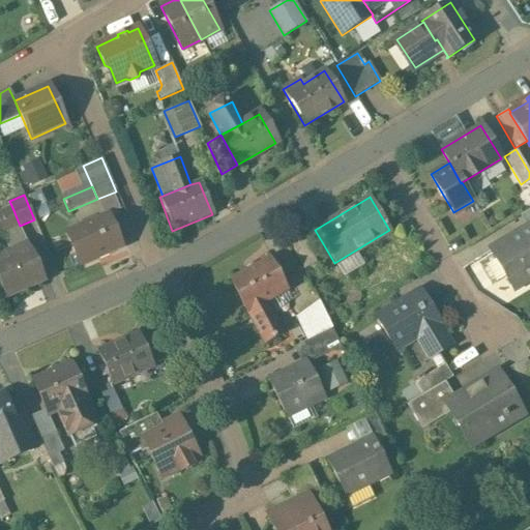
[(529,208),(520,215),(526,227),(529,225),(529,208)]
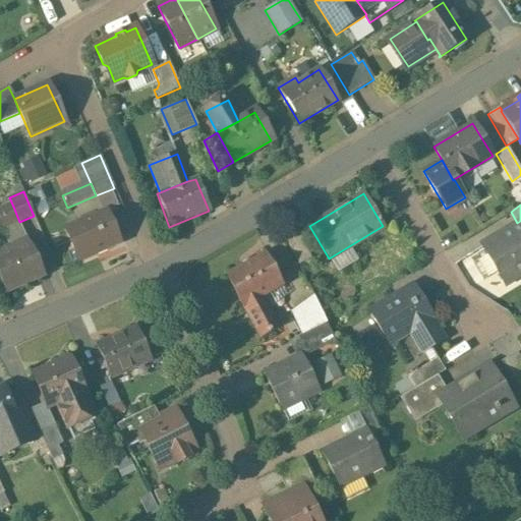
[(13,207),(0,212),(0,229),(19,222),(13,207)]
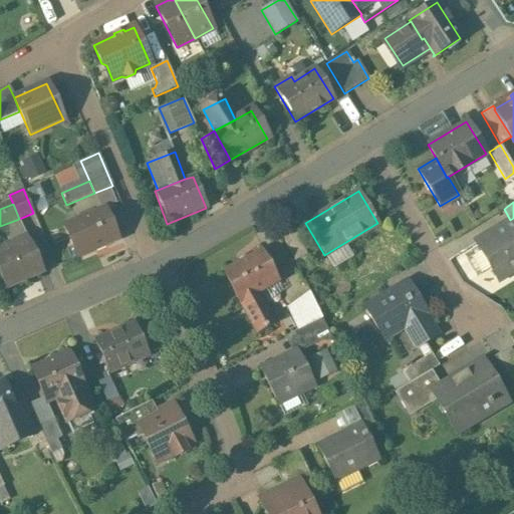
[(102,213),(64,229),(76,258),(114,242),(102,213)]
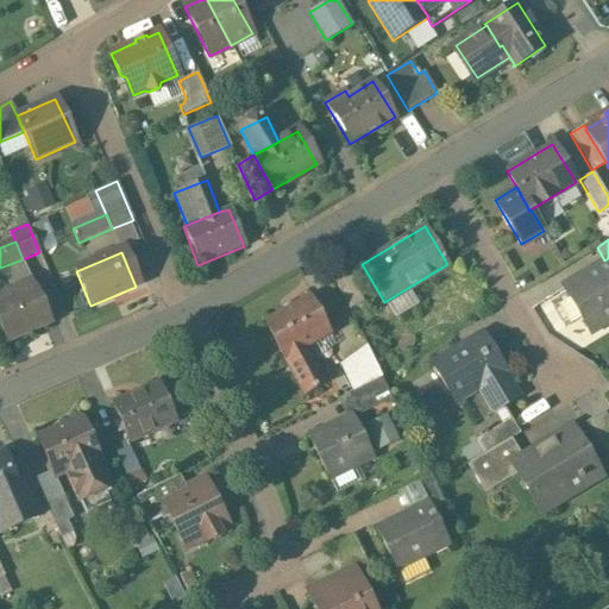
[(608,258),(604,261),(563,287),(590,332),(608,320),(608,258)]
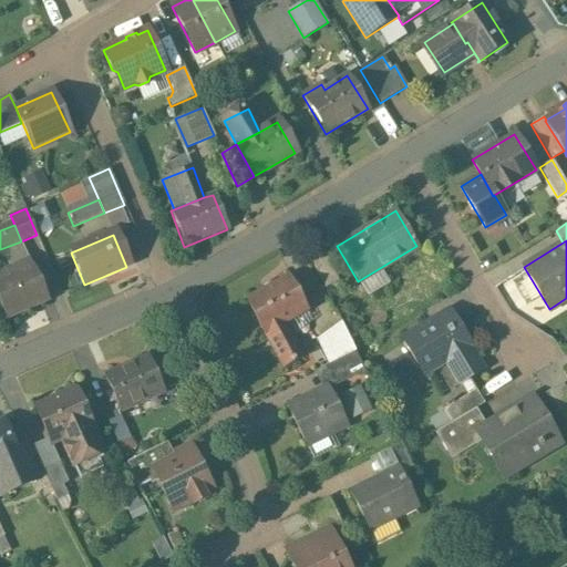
[(338,281),(322,249),(309,256),(325,288),(338,281)]
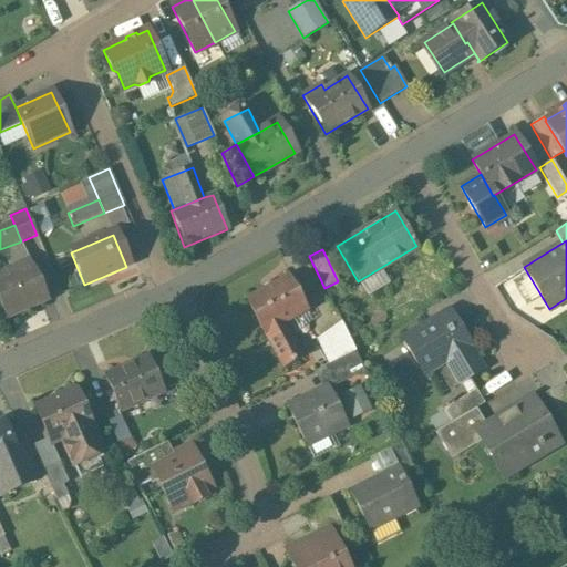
[(30,268),(18,272),(16,267),(0,272),(0,278),(1,280),(0,280),(0,307),(4,318),(43,302),(30,268)]
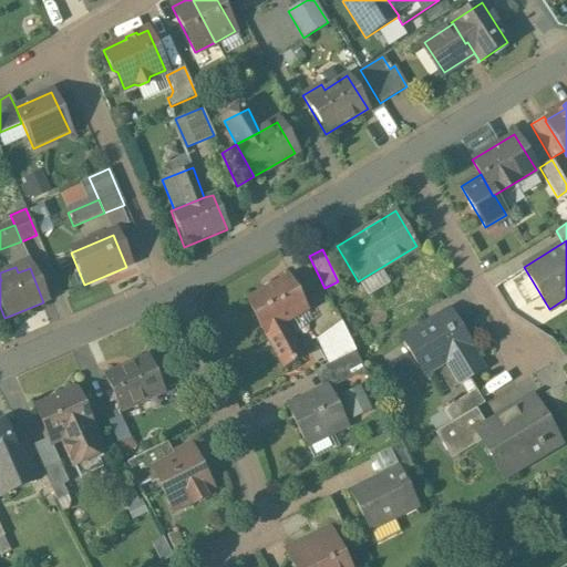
[(306,309),(288,277),(245,300),(264,333),(284,322),(306,309)]
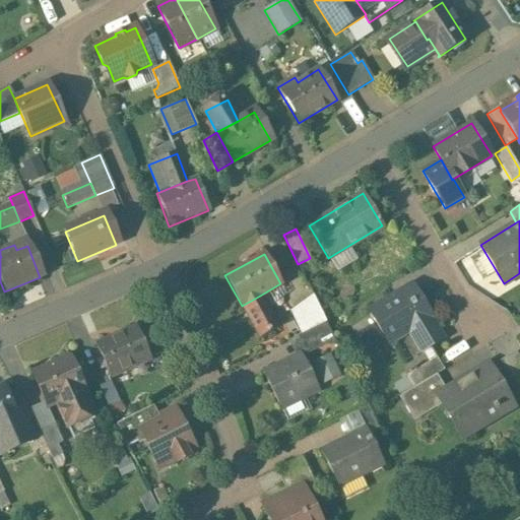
[(431,322),(410,287),(369,312),(388,345),(407,334),(419,352),(440,340),(430,322),(431,322)]
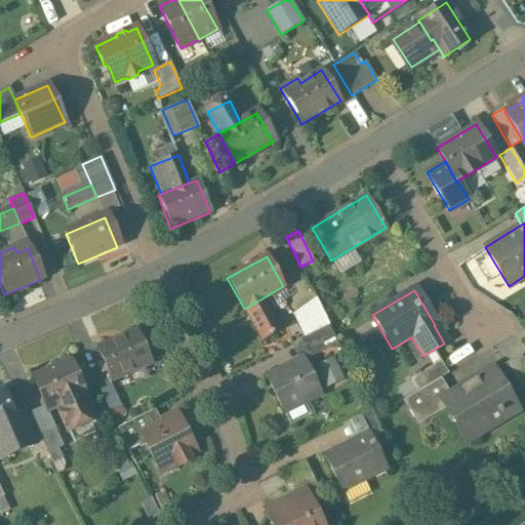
[(280,330),(263,298),(244,309),(263,340),(280,330)]
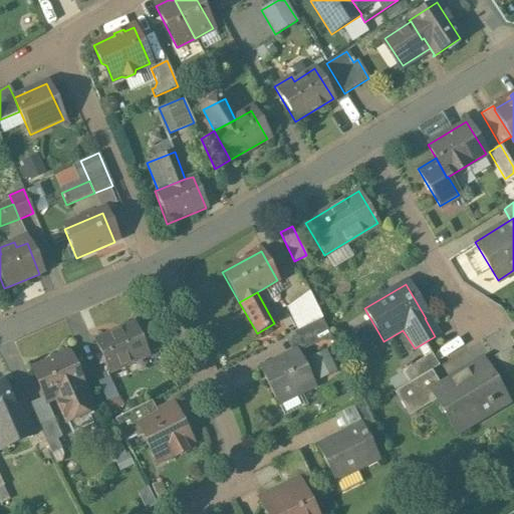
[(321,319),(313,323),(320,338),(329,334),(321,319)]
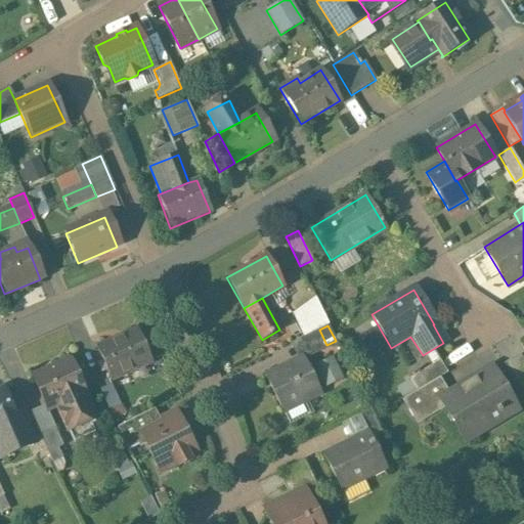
[(136,331),(96,348),(111,380),(150,361),(136,331)]
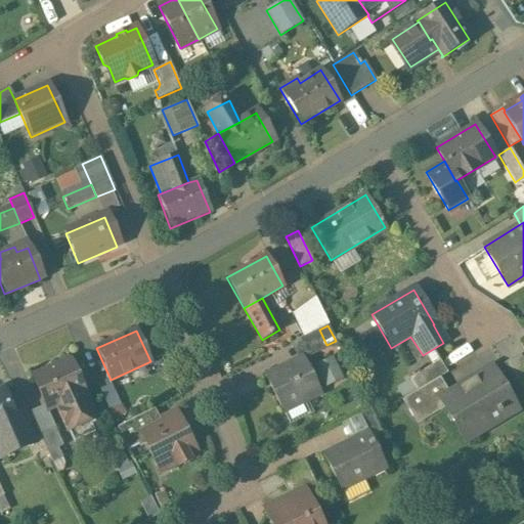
[(523,387),(523,363),(517,353),(503,362),(519,390),(523,387)]
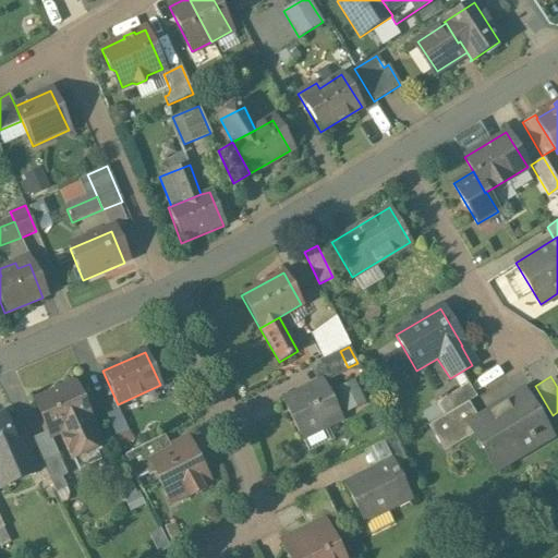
[(353,378),(336,387),(349,411),(366,402),(353,378)]
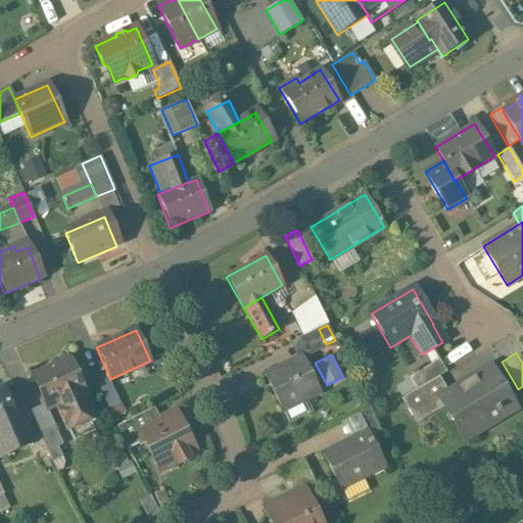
[(301,355),(264,374),(280,408),(318,389),(301,355)]
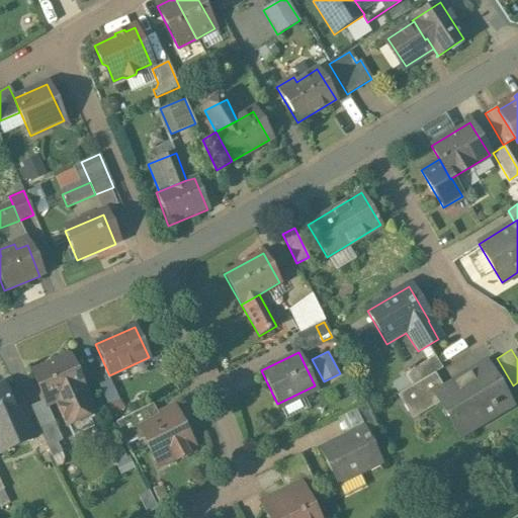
[(68,356),(31,372),(47,405),(65,398),(71,395),(83,389),(68,356)]
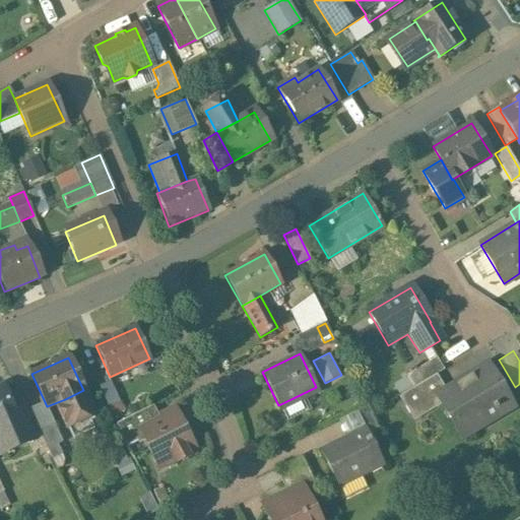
[(434,358),(405,375),(412,388),(434,375),(442,371),(434,358)]
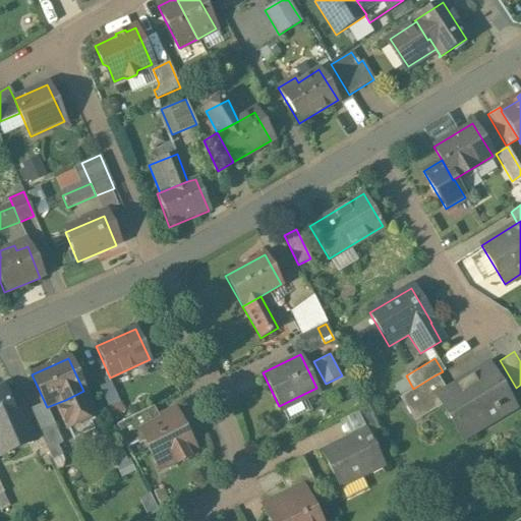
[(471,383),(467,378),(445,391),(437,396),(443,407),(450,420),(460,415),(471,436),(515,409),(490,370),(471,383)]
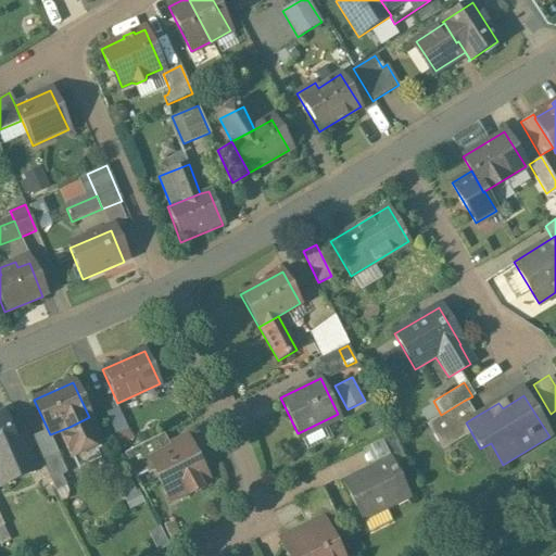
[(441,415),(427,424),(444,451),(472,434),(466,422),(475,417),(464,401),(441,415)]
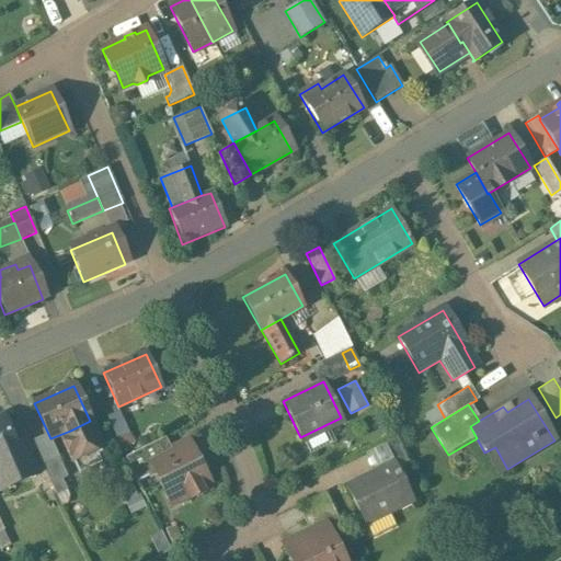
[(2,416),(0,418),(0,456),(16,450),(15,447),(2,416)]
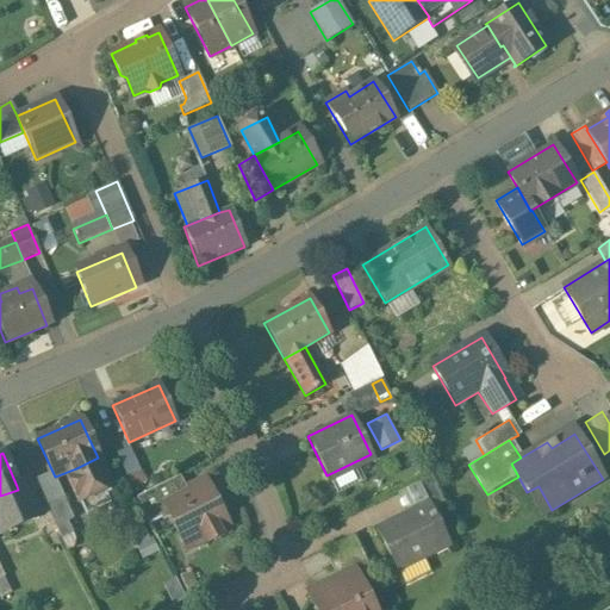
[(98,458),(83,465),(86,471),(101,465),(98,458)]
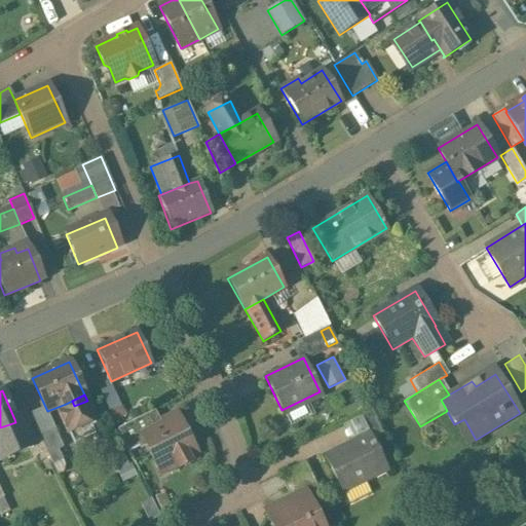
[(87,401),(74,406),(72,401),(66,404),(67,407),(65,408),(74,429),(96,420),(87,401)]
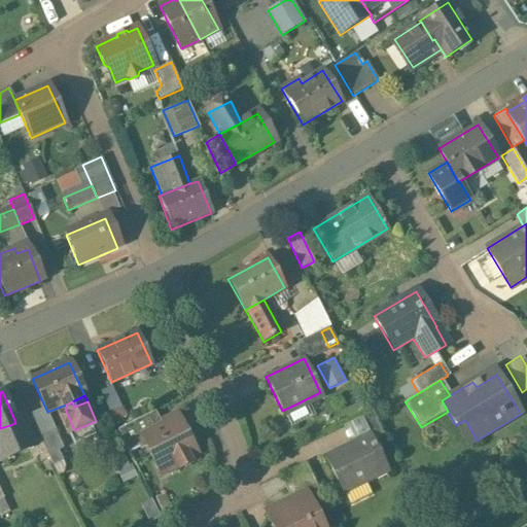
[(22,417),(14,420),(15,423),(0,428),(0,438),(8,457),(35,446),(22,417)]
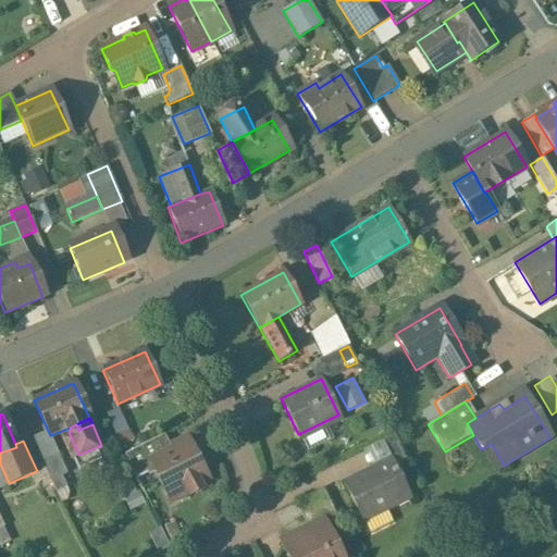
[(174,454),(171,446),(148,458),(166,495),(184,486),(187,492),(209,481),(190,445),(174,454)]
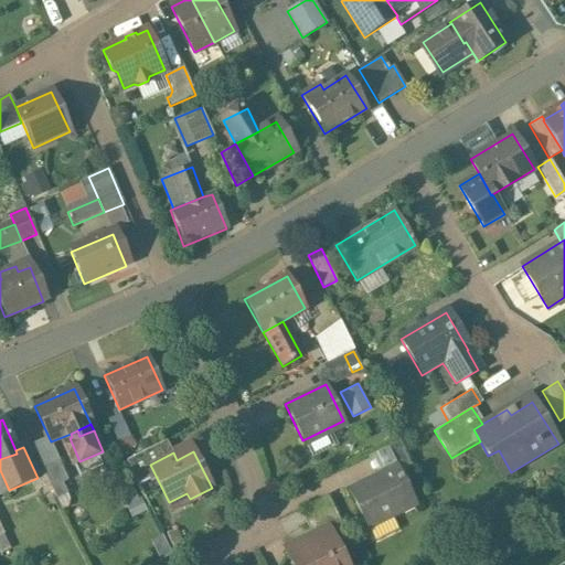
[(59,460),(41,468),(55,498),(67,492),(62,482),(68,479),(59,460)]
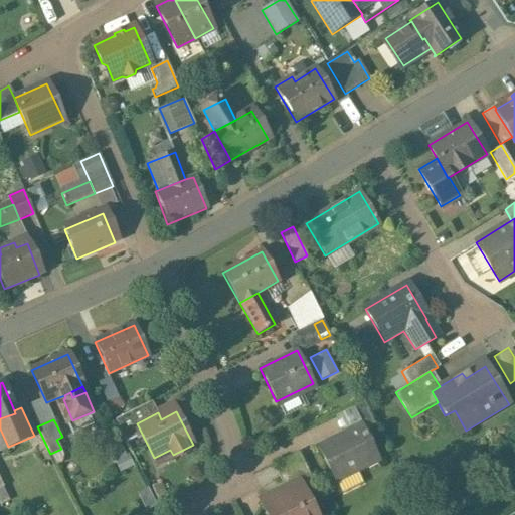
[(361,425),(318,447),(334,481),(378,459),(361,425)]
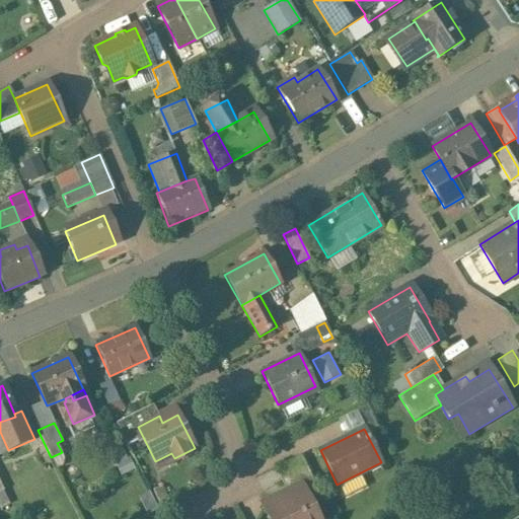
[(300,455),(275,468),(287,492),(301,485),(303,490),(314,485),(300,455)]
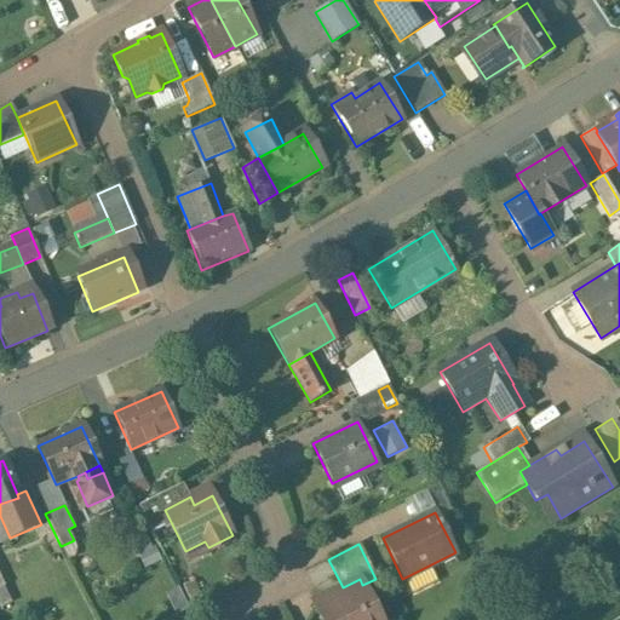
[(360,579),(343,587),(344,590),(314,604),(321,619),(379,619),(362,585),(360,579)]
